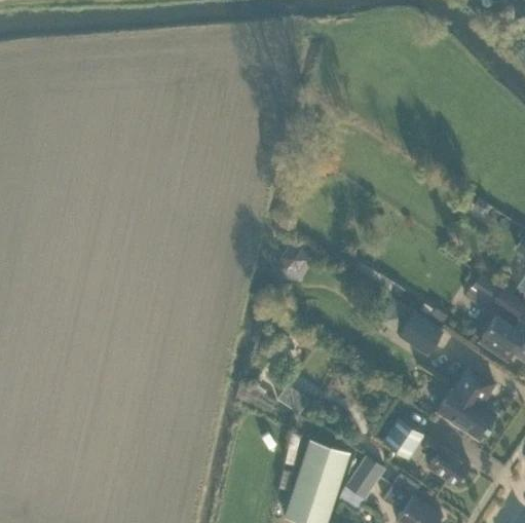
[(482,215),(488,206),(480,199),(474,209),(482,215)]
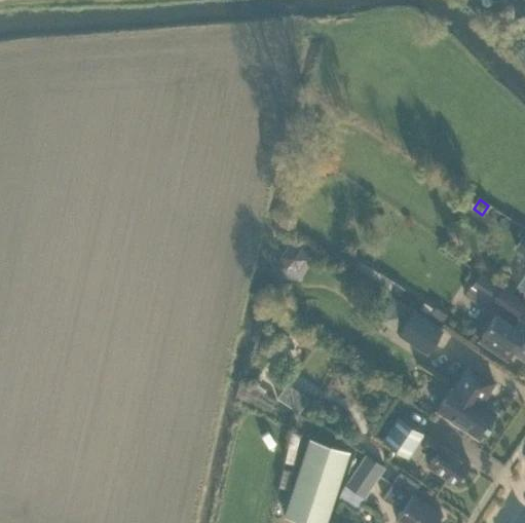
[(515,251),(524,257),(524,236),(515,251)]
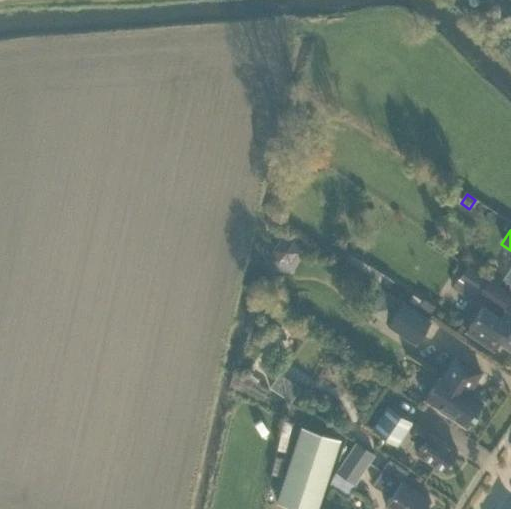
[(277,266),(296,278),(310,255),(291,243),(277,266)]
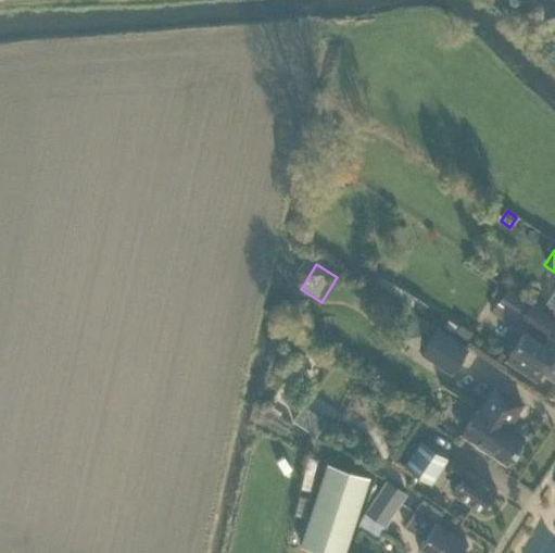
[(554,321),(531,305),(508,290),(499,305),(520,321),(520,322),(546,339),(554,325),(554,321)]
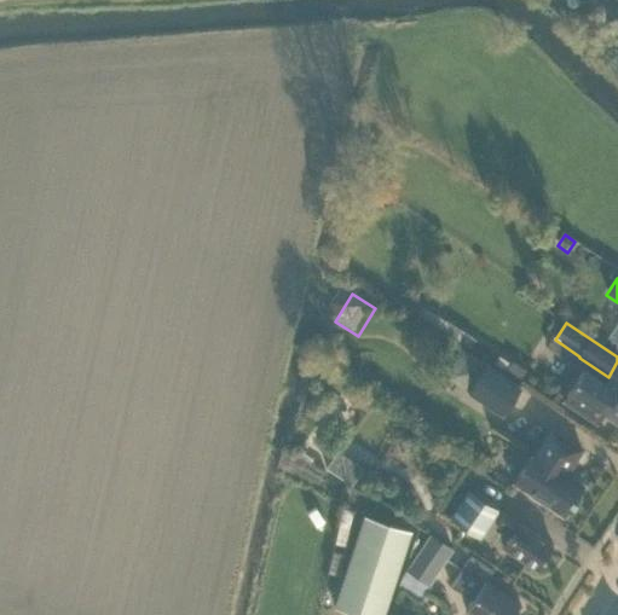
[(445,381),(468,395),(504,421),(525,390),(487,365),(465,350),(445,381)]
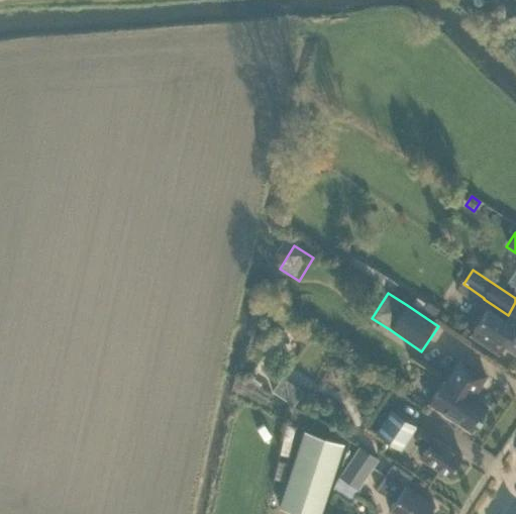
[(424,311),(427,305),(418,299),(413,306),(423,312),(424,311)]
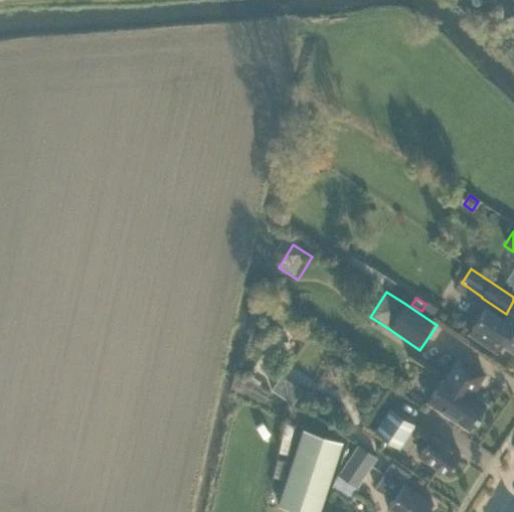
[(434,318),(439,310),(427,303),(425,304),(422,310),(434,318)]
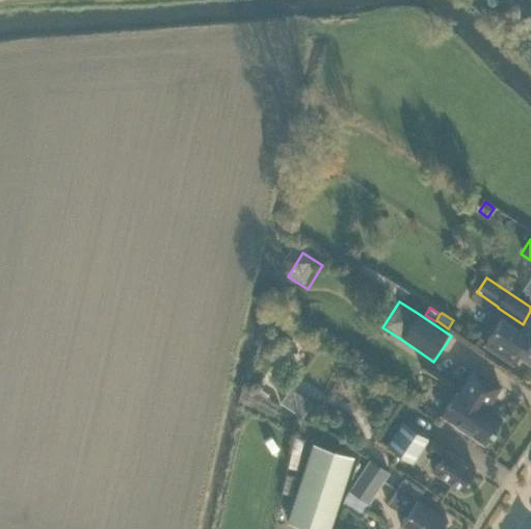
[(530,327),(525,325),(522,331),(500,316),(482,342),(514,364),(518,358),(530,366),(530,327)]
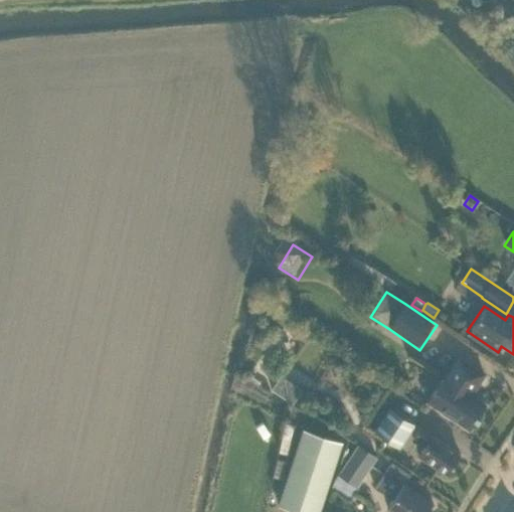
[(427,404),(469,432),(485,406),(471,396),(484,376),(459,360),(446,380),(445,379),(427,404)]
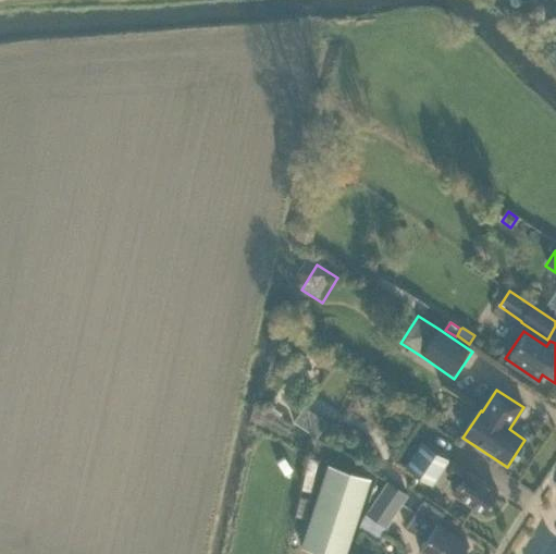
[(303,430),(318,440),(328,426),(313,415),(303,430)]
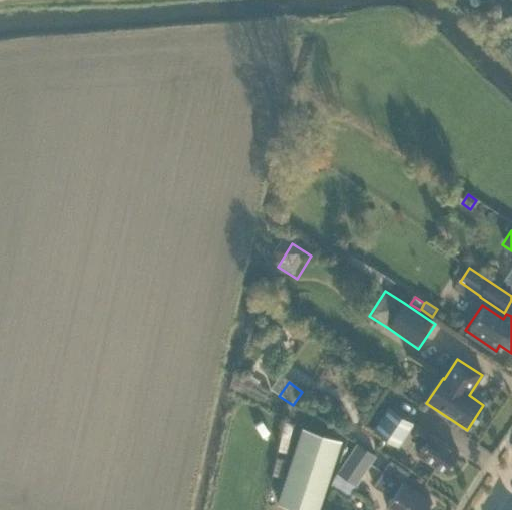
[(399,450),(414,426),(393,412),(377,436),(399,450)]
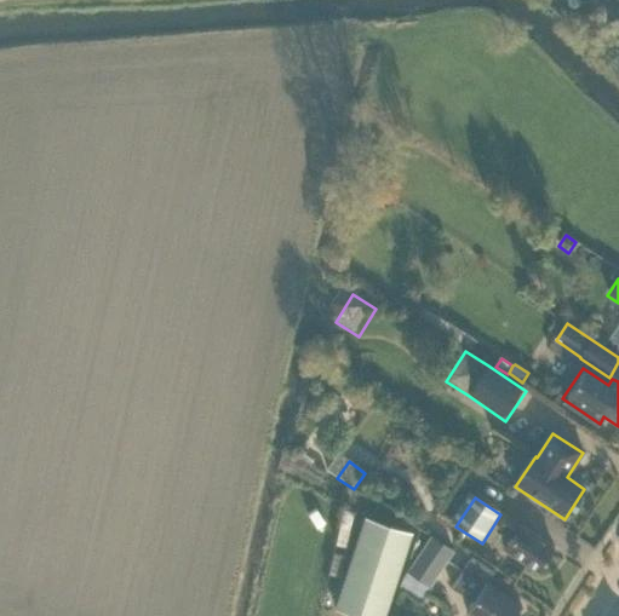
[(384,615),(413,533),(366,517),(336,609),(355,615),(384,615)]
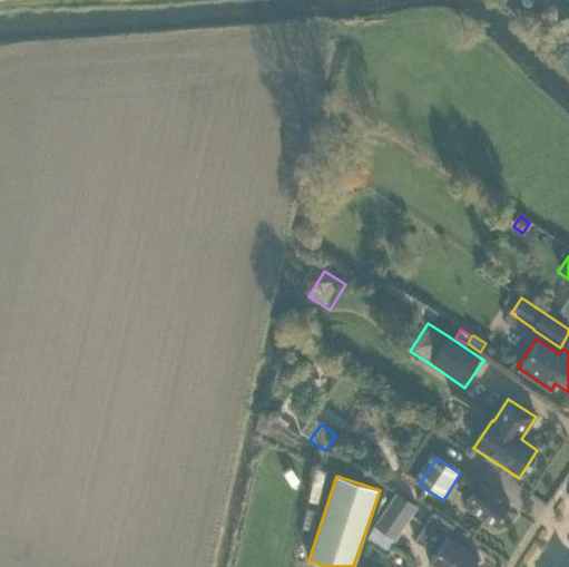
[(464,508),(494,527),(509,506),(479,486),(478,487),(464,478),(460,487),(472,495),(464,508)]
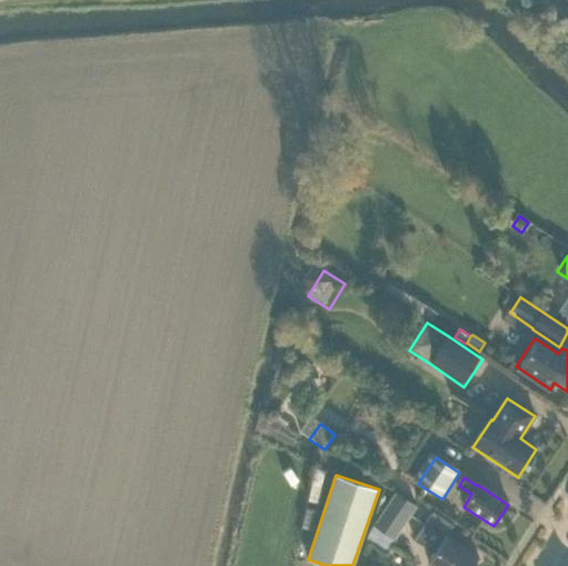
[(375,527),(395,539),(416,507),(397,494),(375,527)]
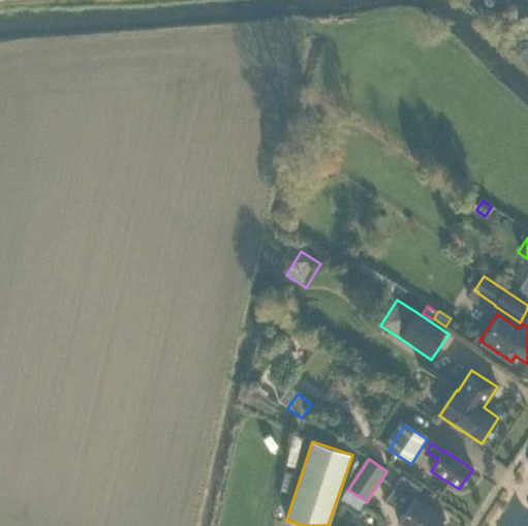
[(385,504),(403,516),(398,524),(400,525),(440,525),(444,520),(414,500),(421,491),(402,477),(385,504)]
